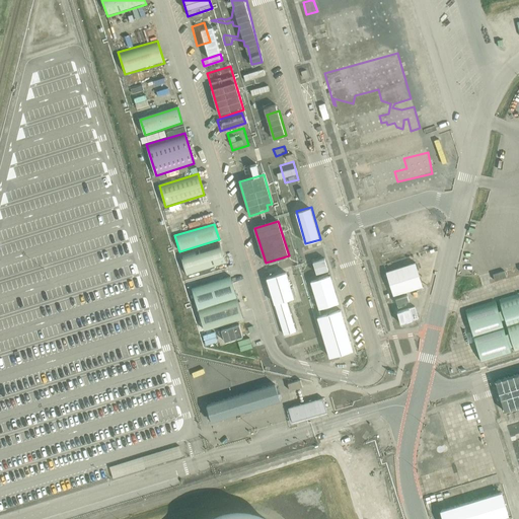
[(188,277),(226,265),(219,243),(180,254),(188,277)]
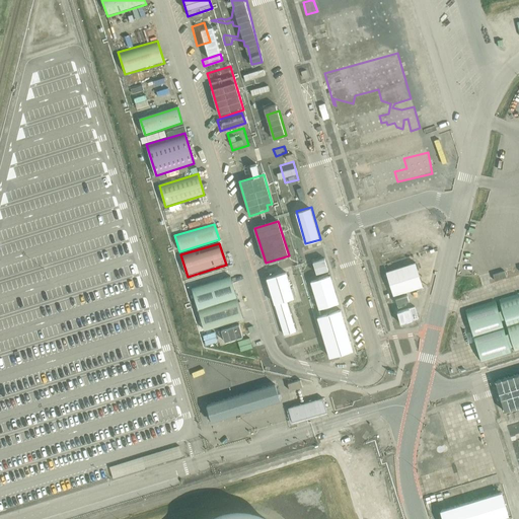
[(325,257),(313,262),(316,274),(329,271),(325,257)]
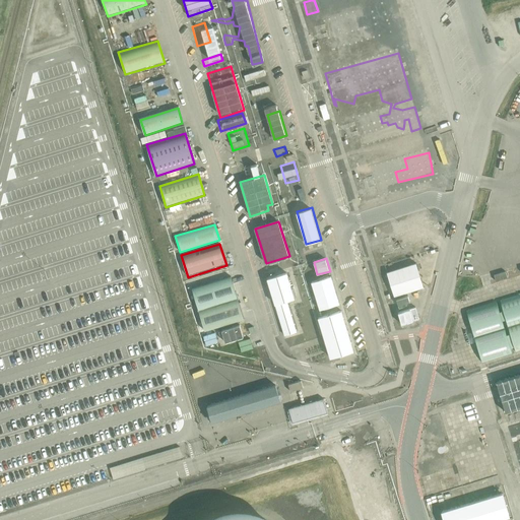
[(394,297),(424,287),(416,263),(387,272),(394,297)]
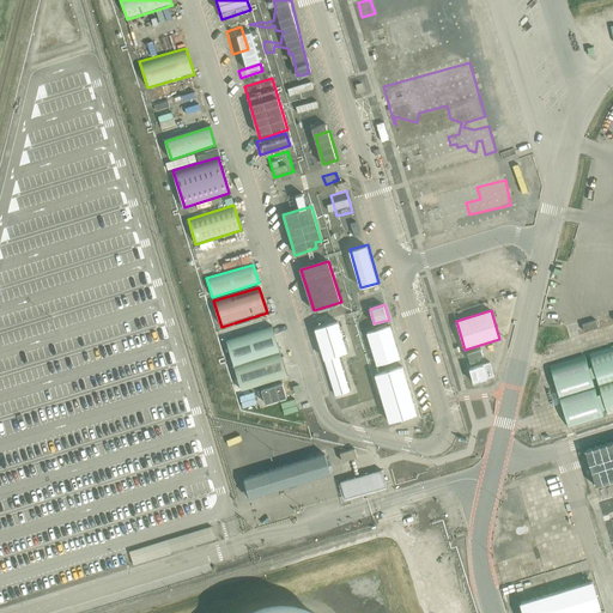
[(339,321),(316,327),(325,358),(339,354),(349,352),(339,321)]
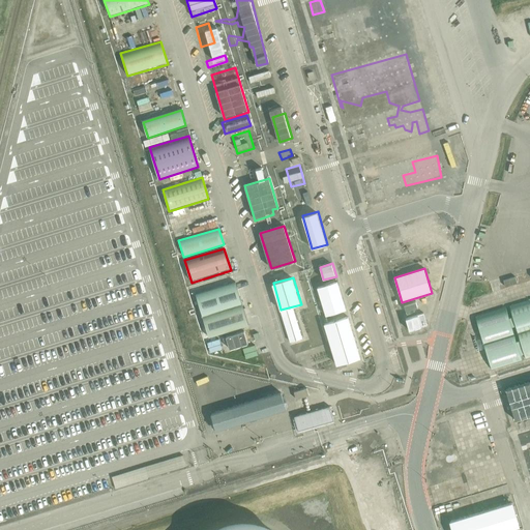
[(337,282),(318,287),(326,316),(346,310),(337,282)]
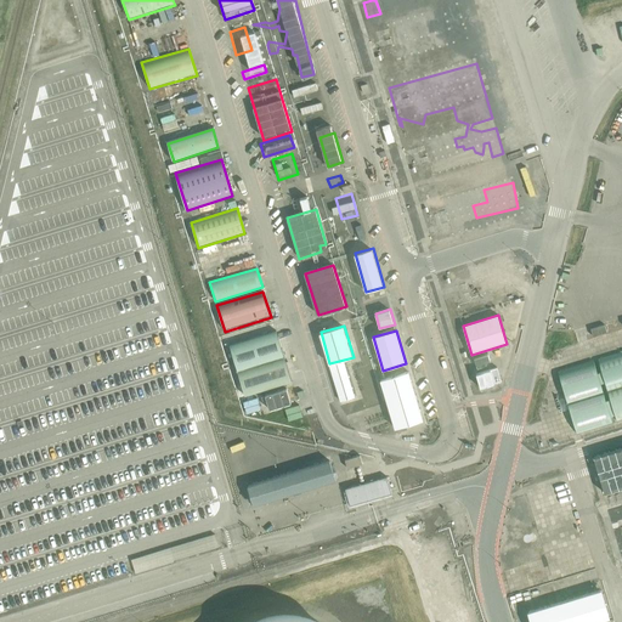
[(276,333),(230,348),(237,373),(283,358),(276,333)]
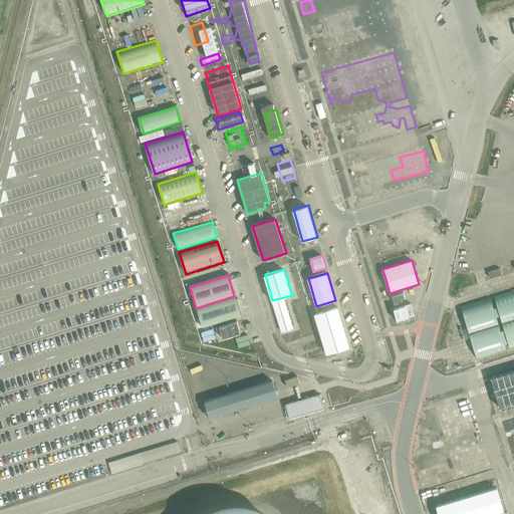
[(513,290),(494,297),(502,322),(513,318),(513,290)]
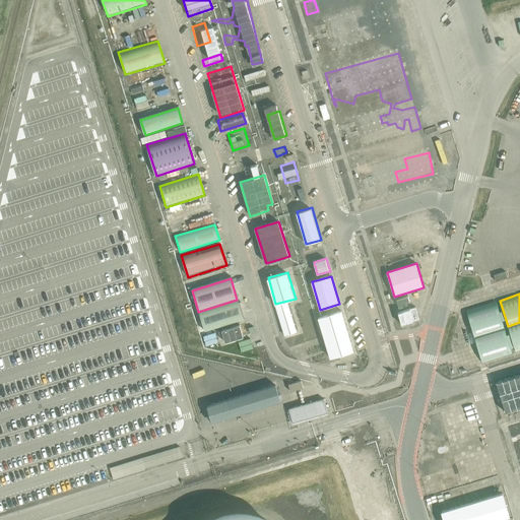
[(287,301),(275,304),(284,335),(297,332),(287,301)]
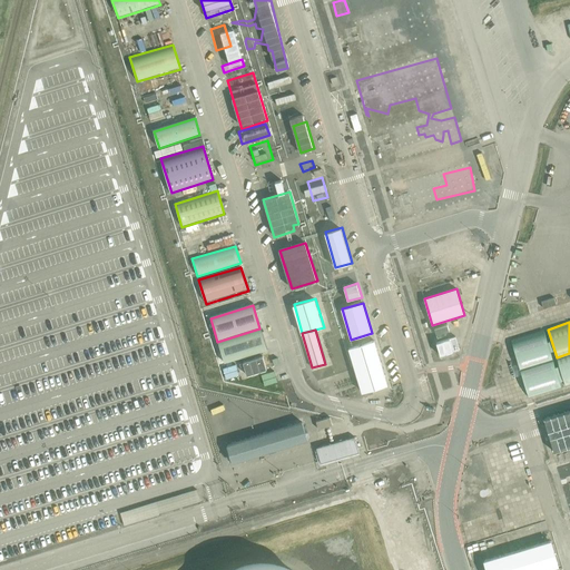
[(261,331),(218,343),(225,366),(243,361),(263,355),(267,353),(261,331)]
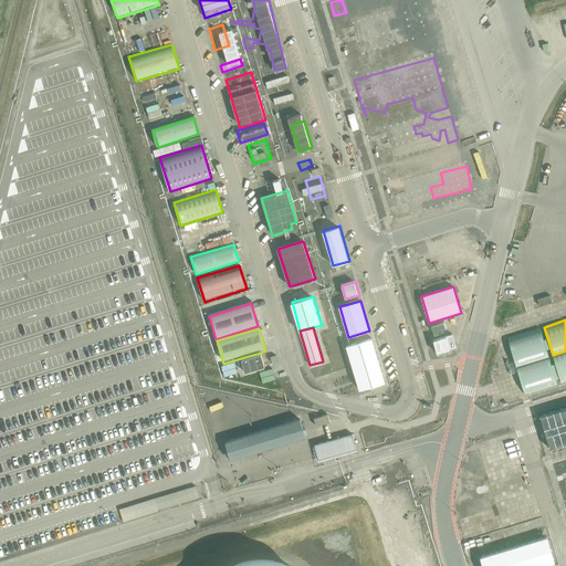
[(540,328),(510,337),(526,396),(557,387),(540,328)]
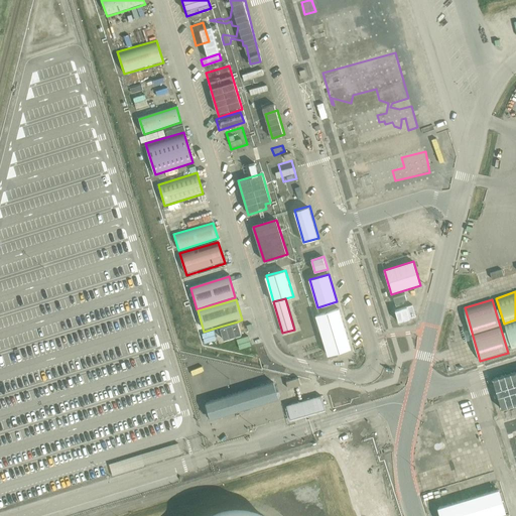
[(402,324),(412,320),(410,312),(416,310),(415,305),(398,310),(402,324)]
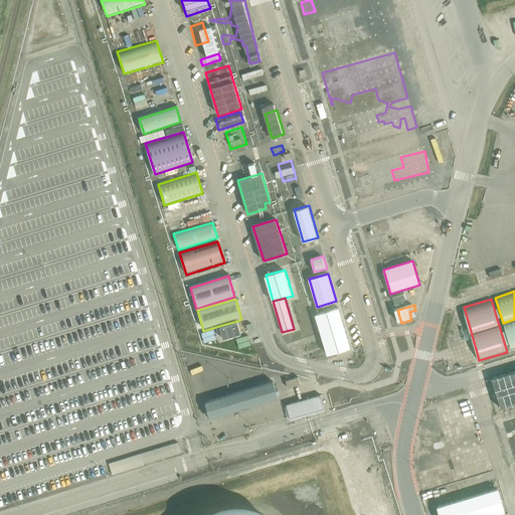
[(338,307),(315,314),(327,354),(350,347),(338,307)]
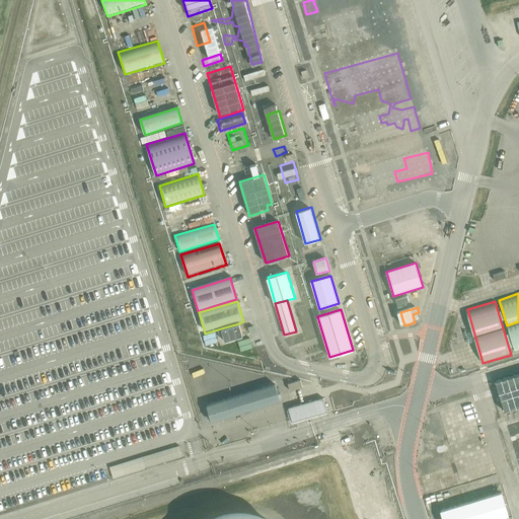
[(518,321),(507,325),(515,352),(518,351),(518,321)]
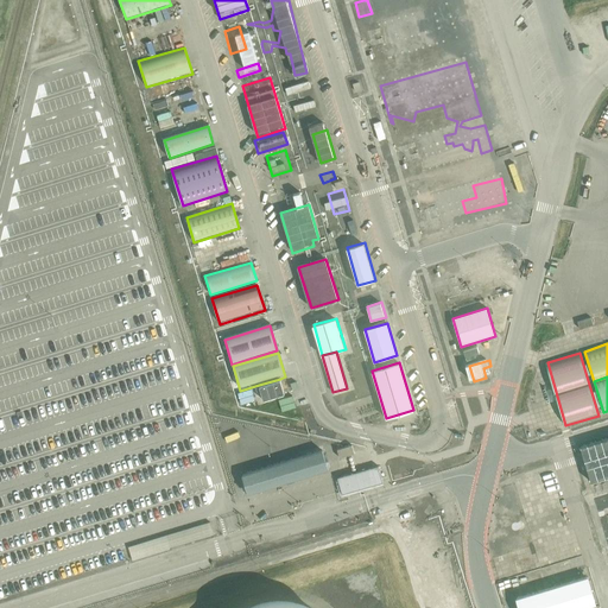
[(280,379),(259,385),(264,400),(285,394),(280,379)]
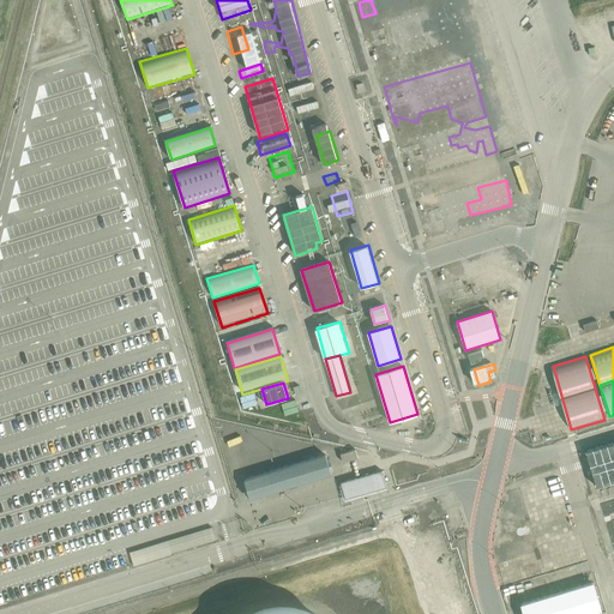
[(254,392),(240,396),(244,407),(257,403),(254,392)]
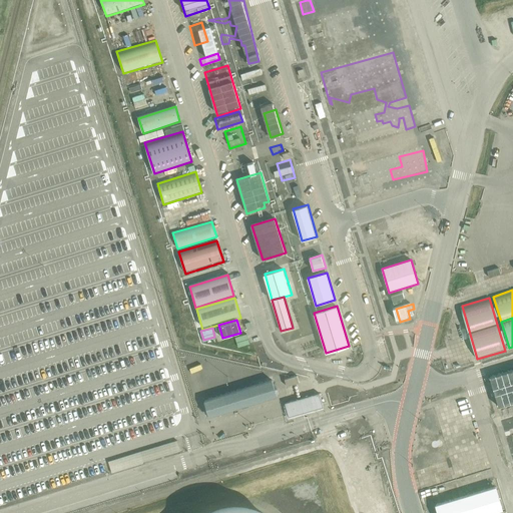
[(189,367),(191,373),(203,369),(201,364),(189,367)]
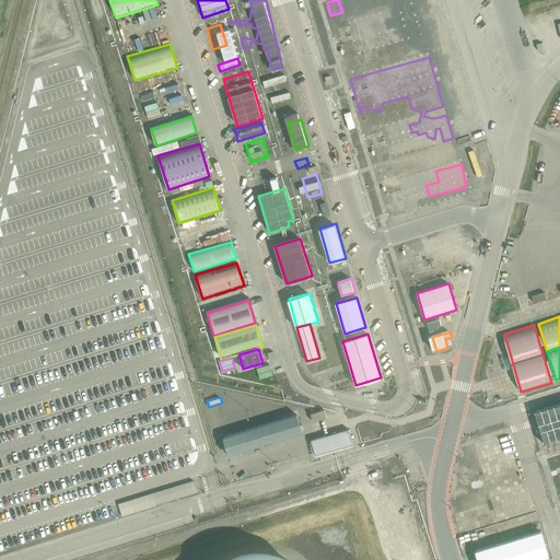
[(559,404),(535,411),(544,444),(559,439),(559,404)]
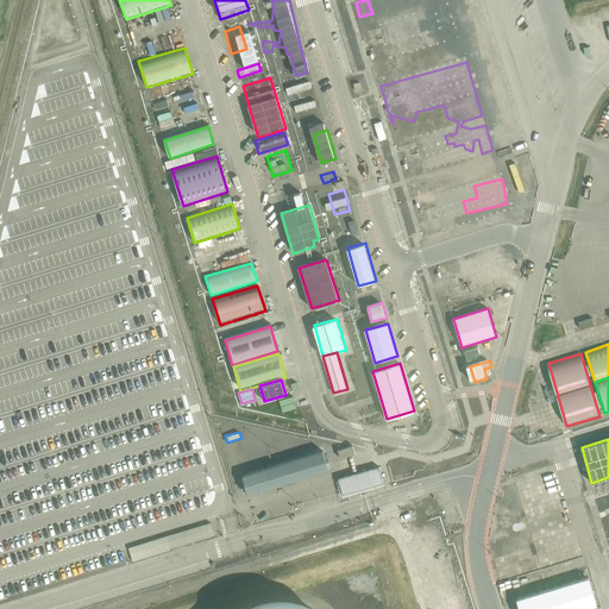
[(339,451),(341,459),(349,457),(355,454),(352,446),(340,450),(339,451)]
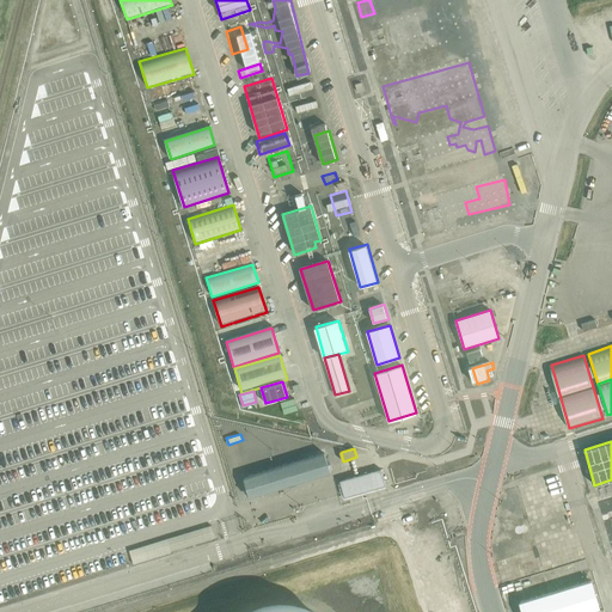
[(324,453),(243,478),(249,497),(330,472),(324,453)]
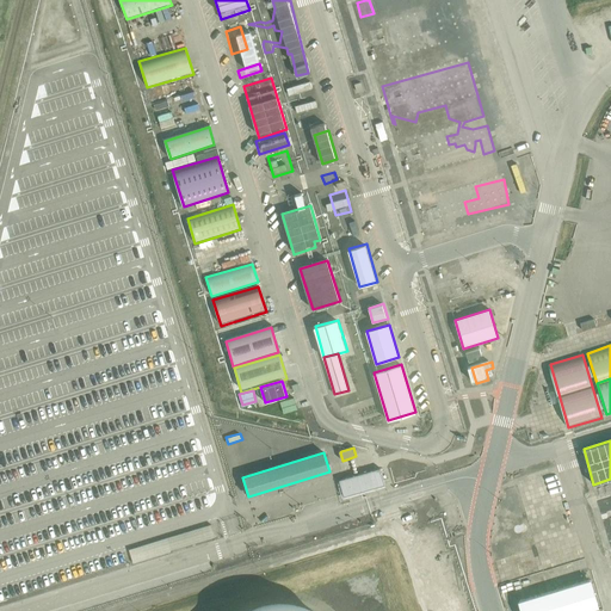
[(384,485),(380,469),(356,476),(340,481),(345,497),(362,492),(384,485)]
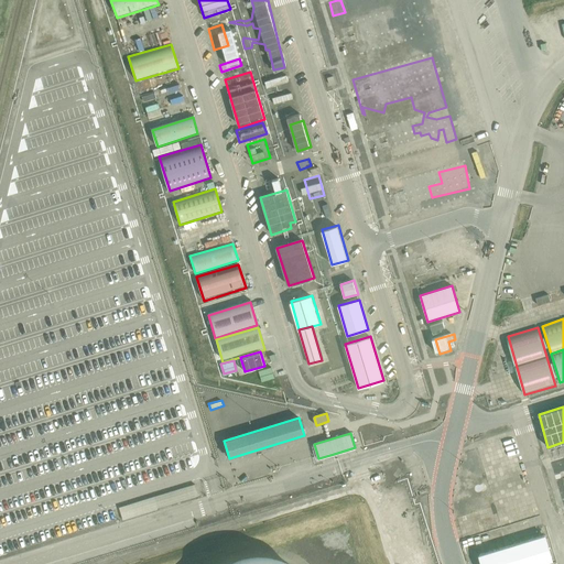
[(196,486),(120,505),(122,517),(198,499),(196,486)]
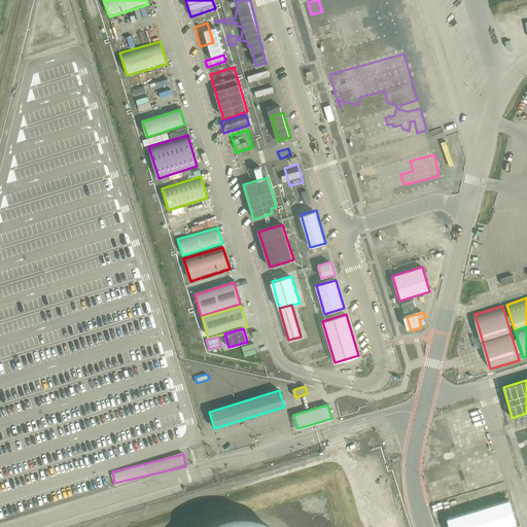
[(508,500),(448,519),(449,526),(505,526),(516,524),(508,500)]
